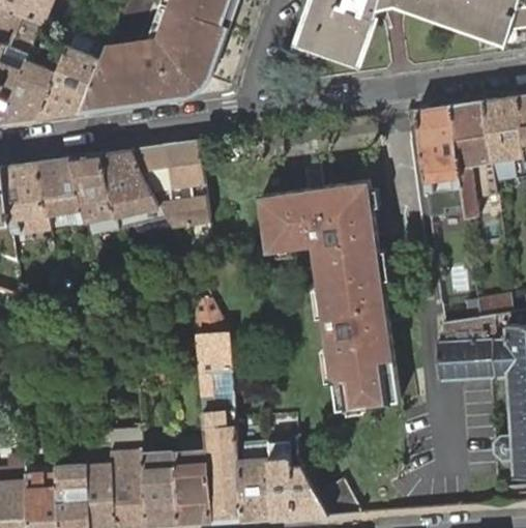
[(0,6),(30,20),(44,25),(53,0),(0,0),(0,6)]
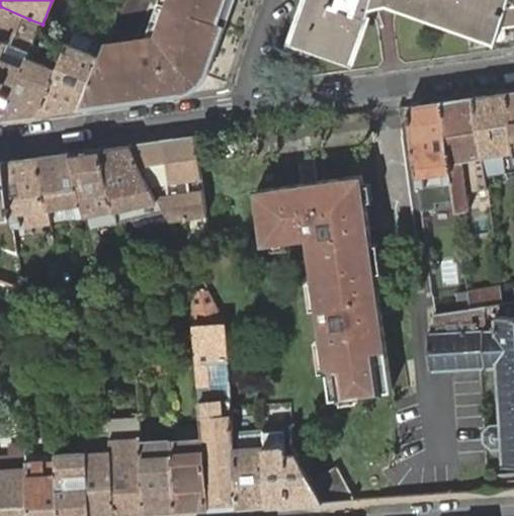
[(232,0),(165,0),(151,36),(102,44),(101,46),(77,107),(186,93),(187,93),(188,93),(188,92),(189,92),(190,91),(191,91),(192,91),(192,90),(193,90),(194,89),(195,89),(195,88),(196,88),(197,87),(198,86),(199,85),(199,84),(200,84),(200,83),(201,82),(202,81),(202,80),(203,80),(203,79),(203,78),(203,77),(204,77),(204,76),(205,75),(232,0)]
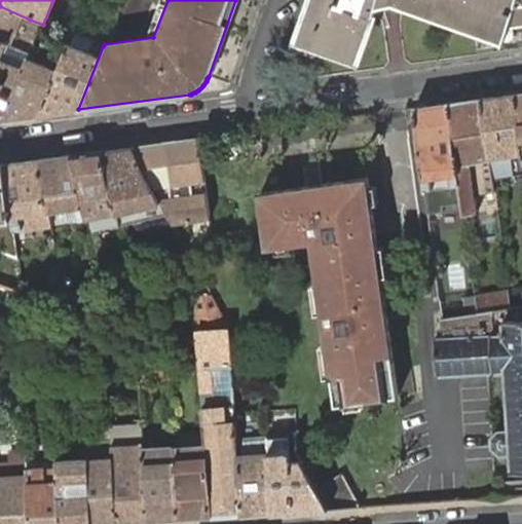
[(521,0),(311,0),(296,43),(355,64),(372,14),(373,12),(375,8),(377,0),(402,0),(403,0),(475,27),(478,47),(505,43),(521,40),(521,0)]
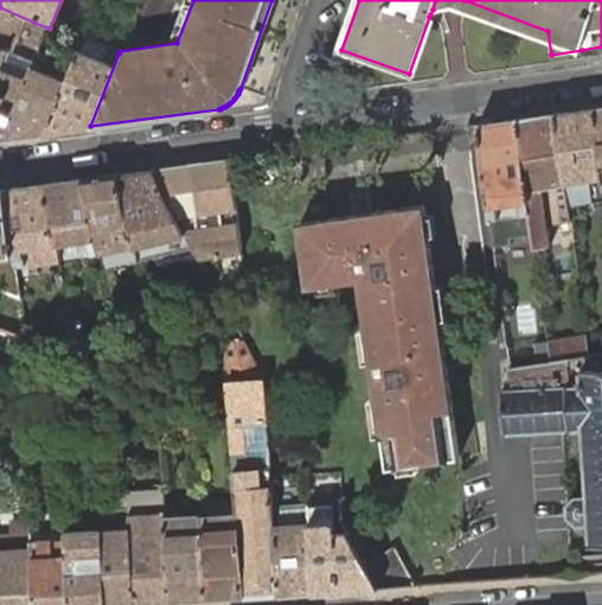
[(31,64),(36,55),(19,48),(10,44),(18,25),(27,29),(31,30),(34,23),(0,7),(0,50),(6,53),(31,64)]
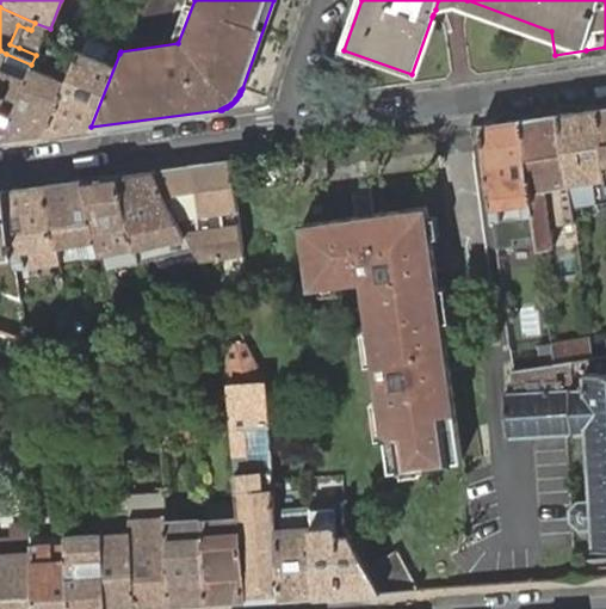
[(10,44),(19,48),(28,29),(18,25),(10,44)]
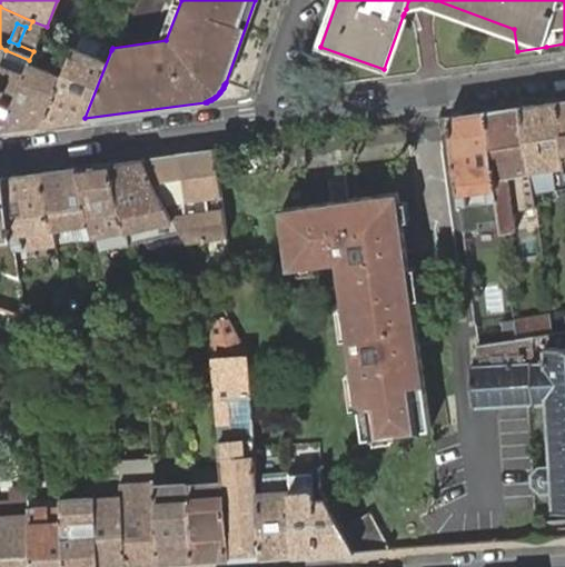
[(95,57),(99,45),(77,36),(72,47),(95,57)]
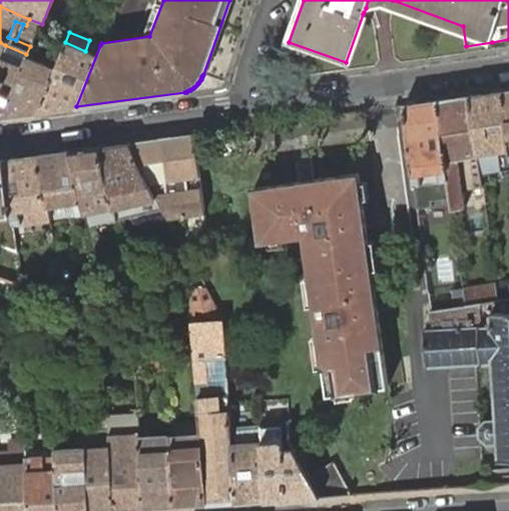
[(38,113),(75,108),(76,106),(100,45),(89,40),(85,51),(65,42),(55,69),(38,113)]
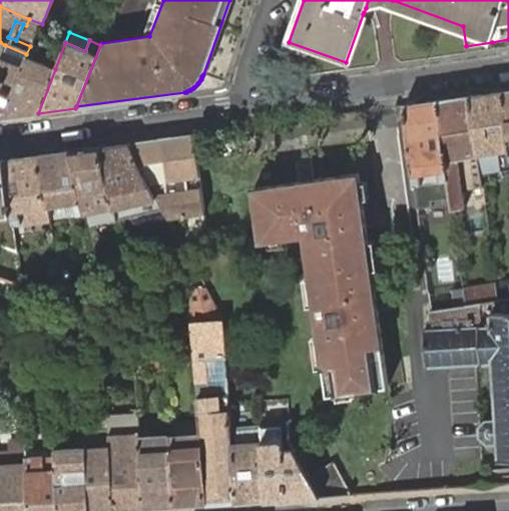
[(1,119),(38,113),(55,69),(33,60),(37,49),(30,46),(26,54),(7,100),(2,112),(1,116),(1,119)]
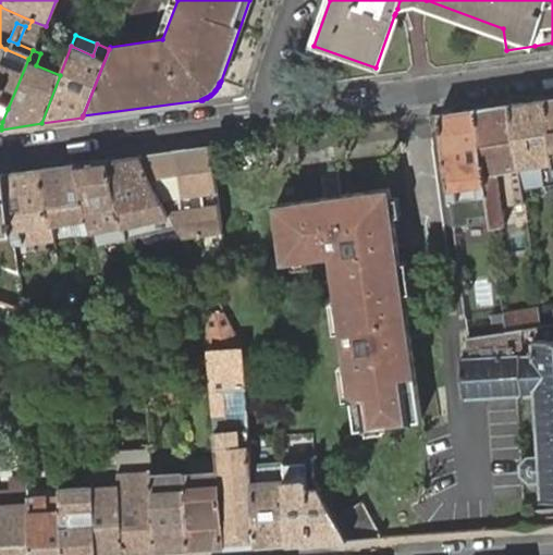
[(551,164),(552,174),(552,173),(552,98),(542,100),(551,164)]
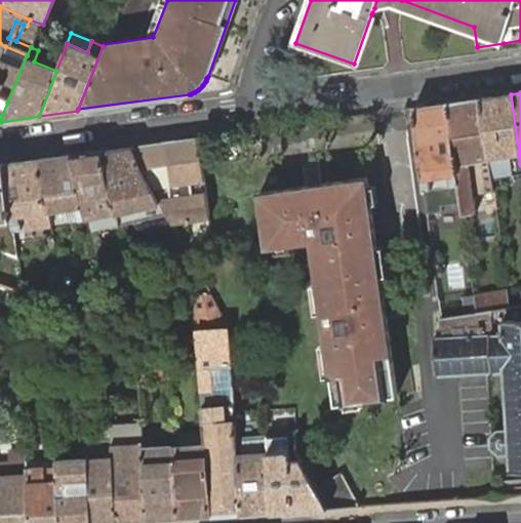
[(511,94),(477,99),(486,160),(519,155),(511,94)]
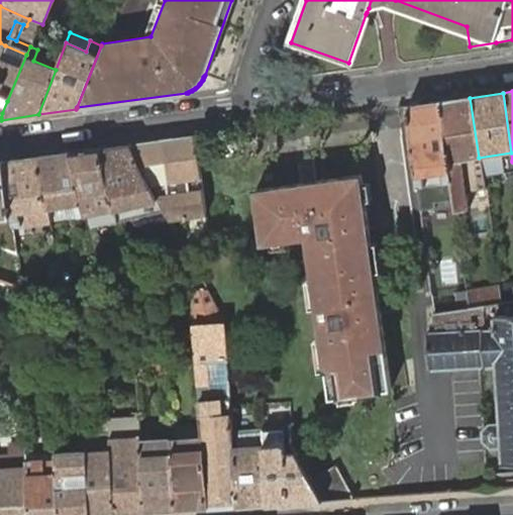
[(437,102),(451,204),(453,212),(467,210),(458,161),(479,158),(470,98),(437,102)]
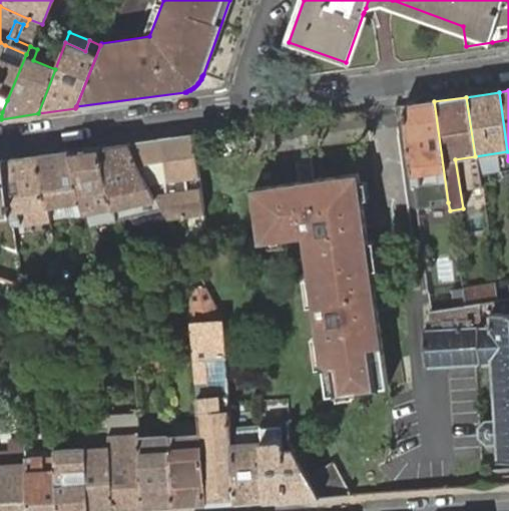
[(402,105),(415,210),(429,207),(428,205),(448,202),(434,101),(402,105)]
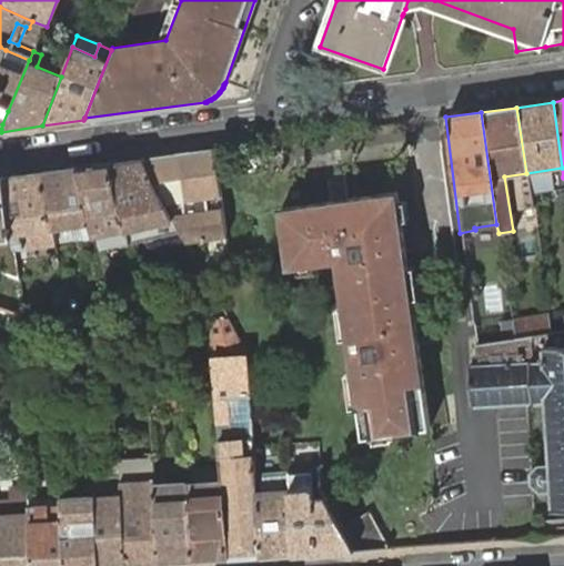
[(209,150),(140,160),(152,188),(178,234),(182,243),(222,238),(209,150)]
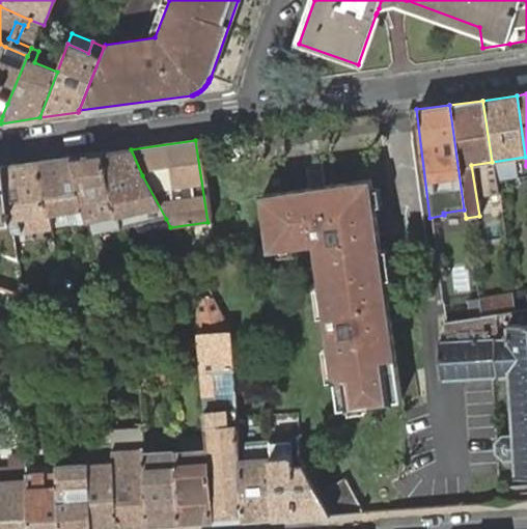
[(131,149),(99,154),(114,218),(117,230),(166,219),(142,175),(131,149)]
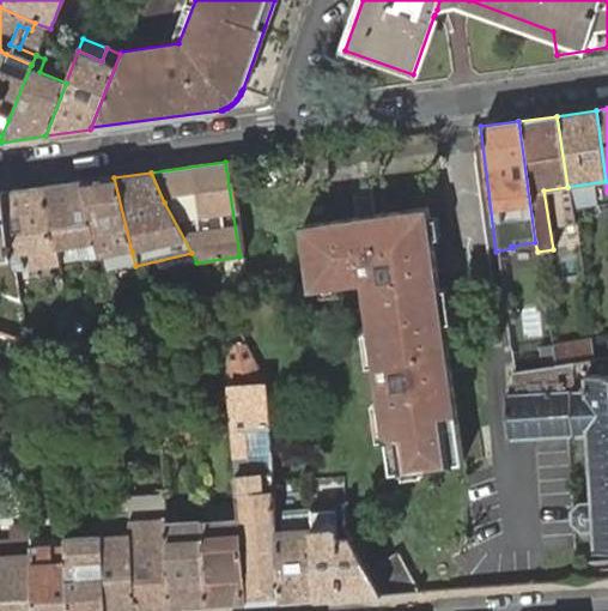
[(114,177),(80,182),(95,243),(98,259),(132,252),(114,177)]
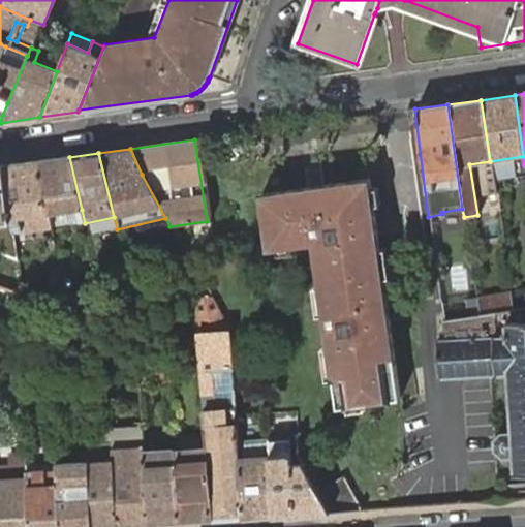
[(69,157),(36,161),(45,215),(82,210),(69,157)]
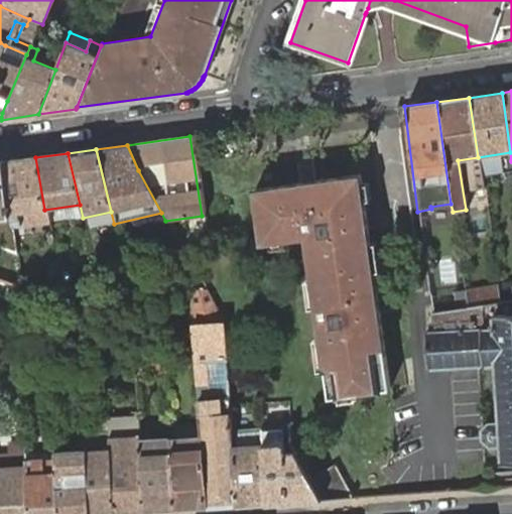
[(35,157),(1,162),(7,215),(8,218),(9,227),(46,222),(44,210),(35,157)]
